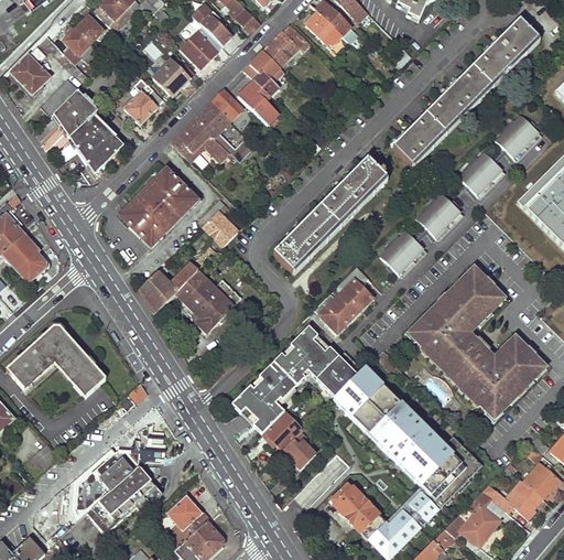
[(130,13),(116,0),(104,0),(100,4),(104,8),(98,13),(109,25),(115,19),(119,24),(130,13)]
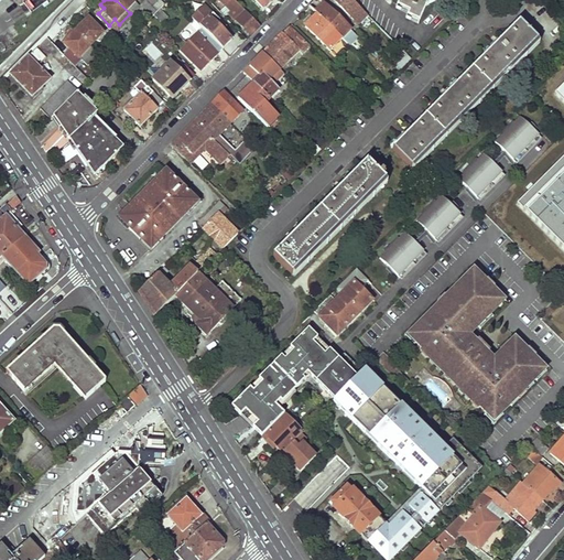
[(116,0),(130,13),(141,3),(138,0),(116,0)]
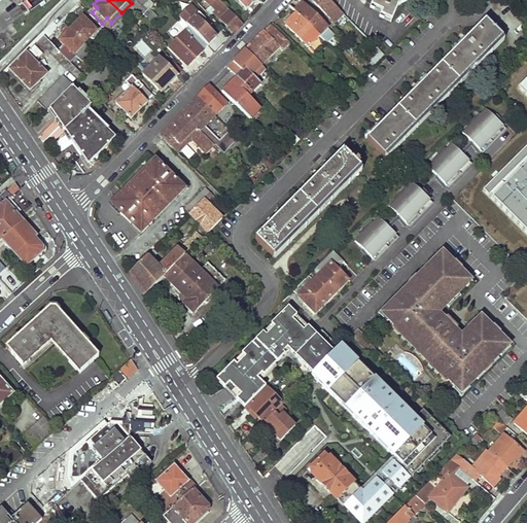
[(135,0),(132,3),(142,13),(144,10),(148,7),(141,0),(135,0)]
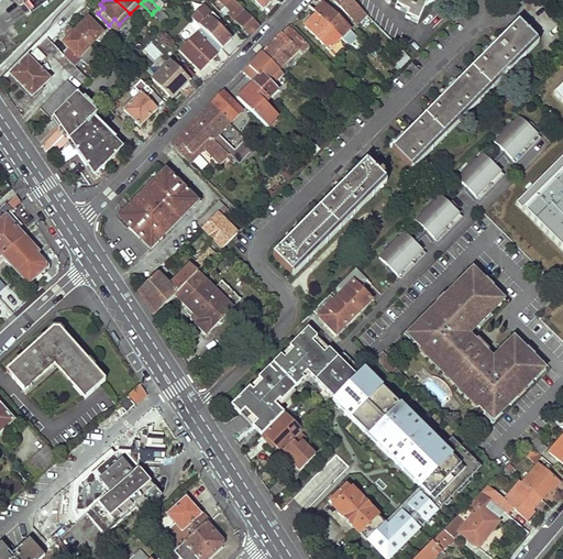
[(229,0),(220,8),(225,13),(229,10),(251,32),(261,22),(239,0),(229,0)]
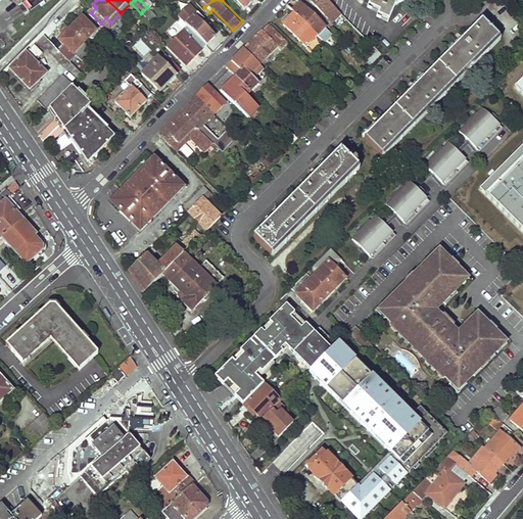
[(334,32),(301,0),(289,0),(287,2),(295,10),(318,32),(326,40),(334,32)]
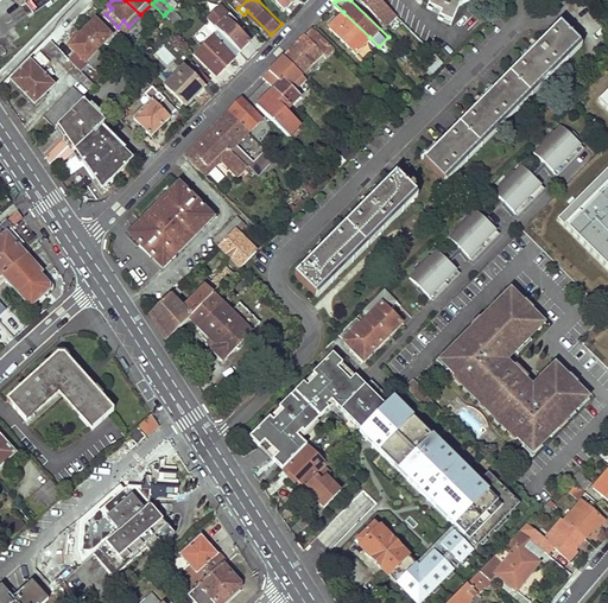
[(397,12),(384,0),(363,0),(387,21),(397,12)]
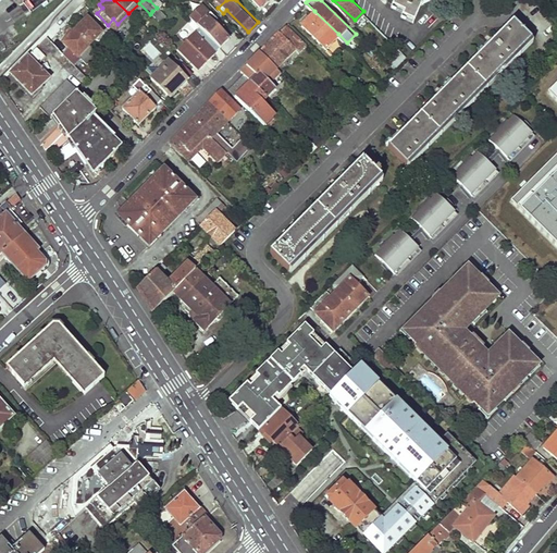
[(396,0),(394,4),(405,10),(403,13),(415,20),(422,2),(425,0),(396,0)]
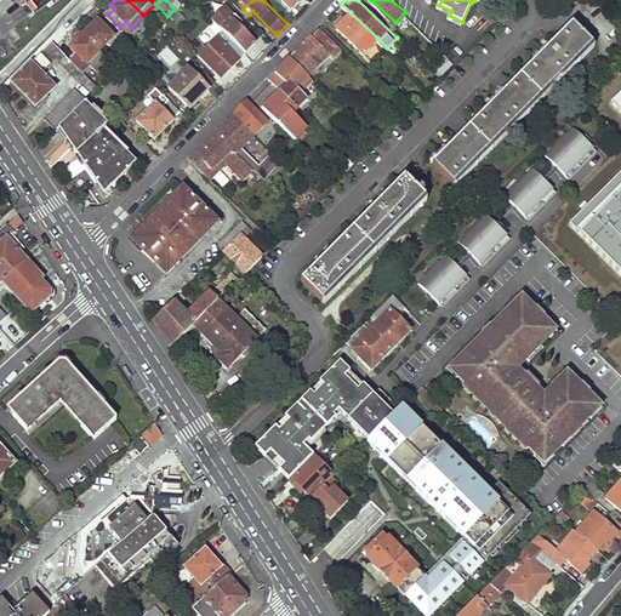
[(233,11),(224,4),(212,16),(228,33),(245,50),(257,38),(248,27),(249,24),(235,10),(233,11)]
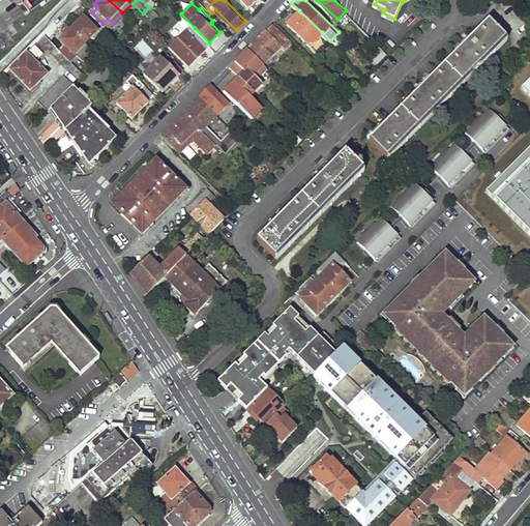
[(158,12),(150,5),(149,7),(145,10),(152,19),(158,12)]
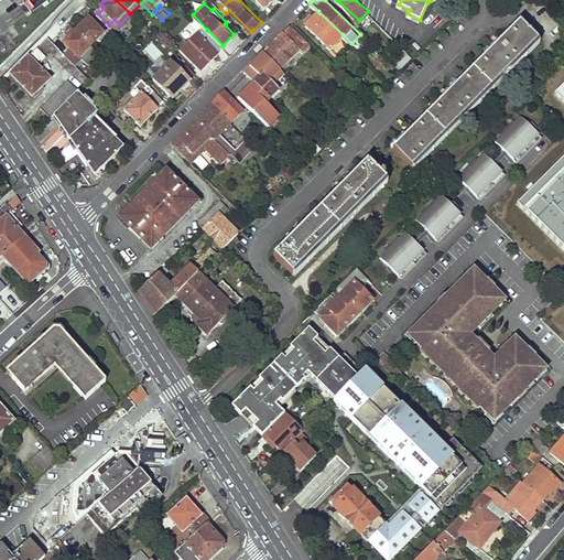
[(343,34),(318,11),(314,14),(311,12),(304,19),(307,22),(305,23),(331,47),(343,34)]
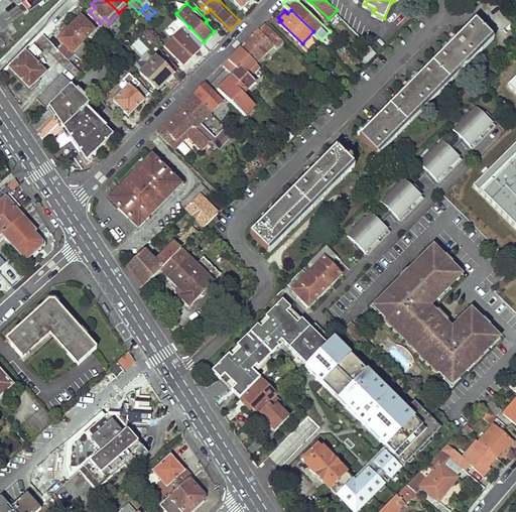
[(82,14),(71,25),(84,38),(95,28),(82,14)]
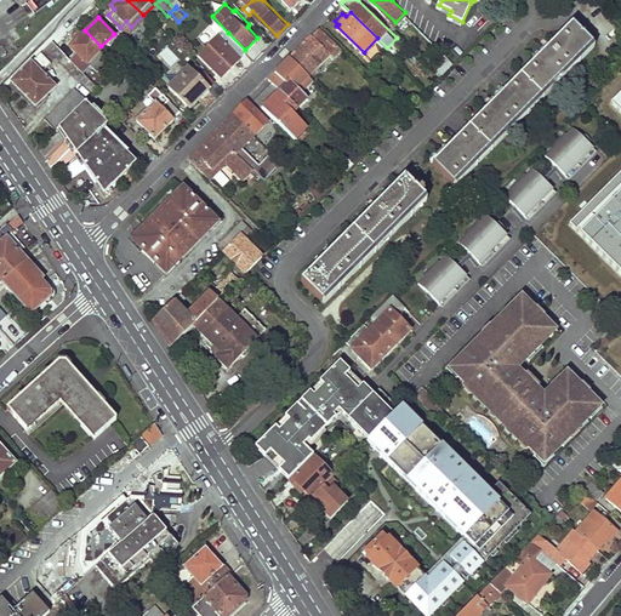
[(593,40),(573,21),(433,160),(436,163),(433,165),(437,169),(439,166),(453,180),(593,40)]
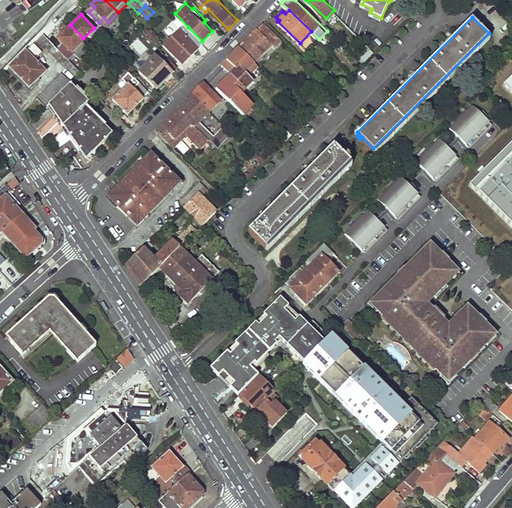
[(239,45),(254,60),(271,43),(275,46),(282,40),(262,21),(239,45)]
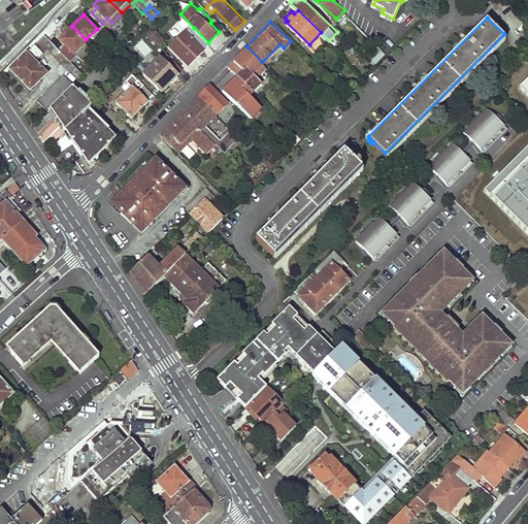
[(72,26),(55,42),(65,53),(68,57),(86,39),(72,26)]
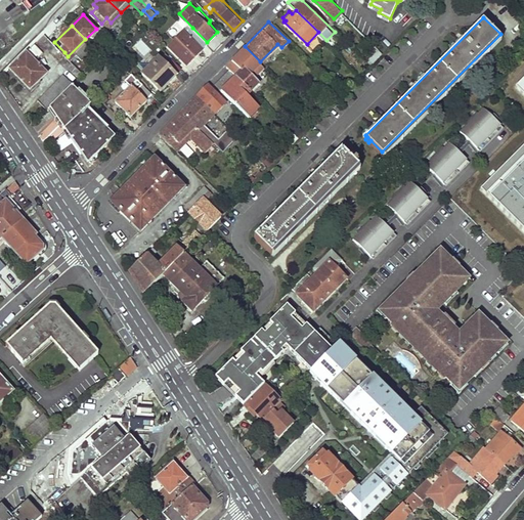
[(117,38),(104,26),(98,31),(111,43),(117,38)]
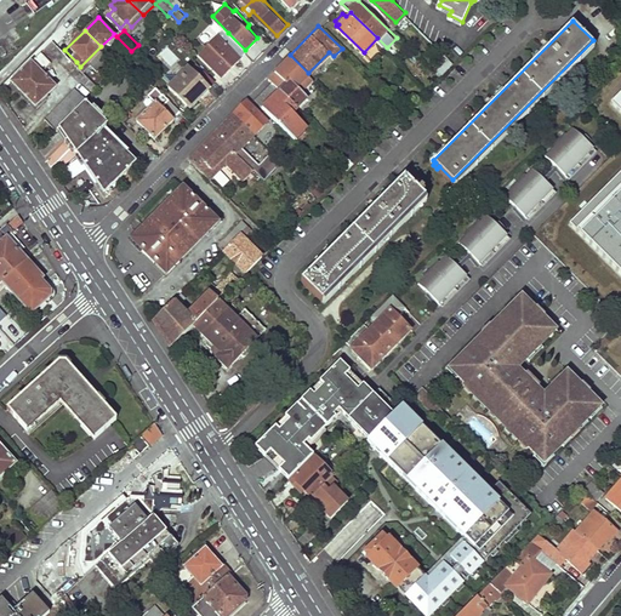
[(245,50),(228,33),(222,39),(217,34),(200,51),(222,73),(245,50)]
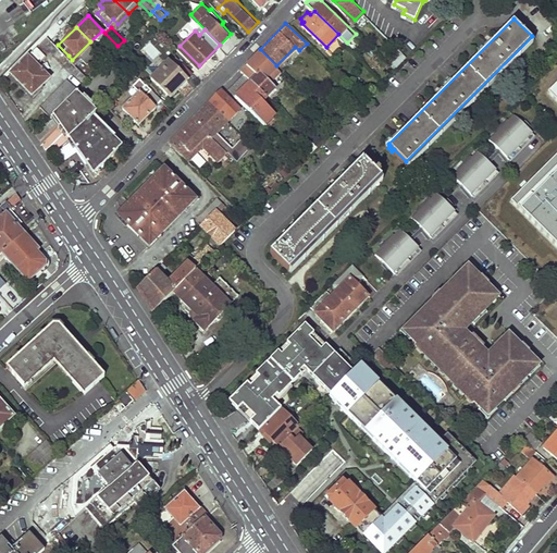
[(10,70),(32,93),(50,75),(37,62),(50,49),(63,61),(69,56),(58,45),(47,35),(10,70)]
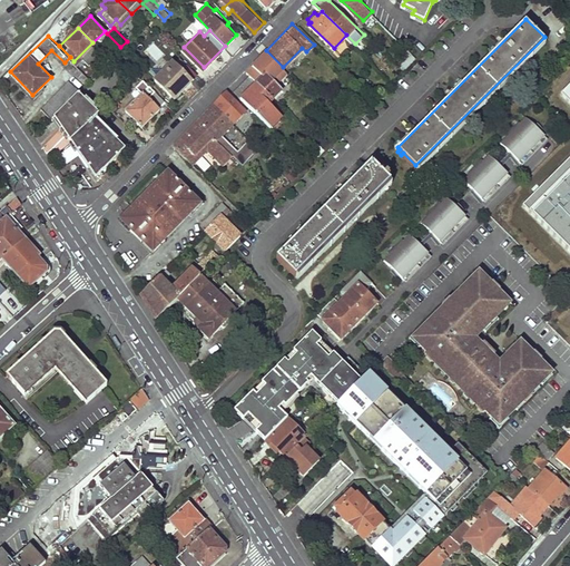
[(266,50),(245,70),(256,80),(273,96),(274,97),(279,91),(263,74),(266,71),(273,77),(277,74),(283,79),(290,72),(283,67),(266,50)]
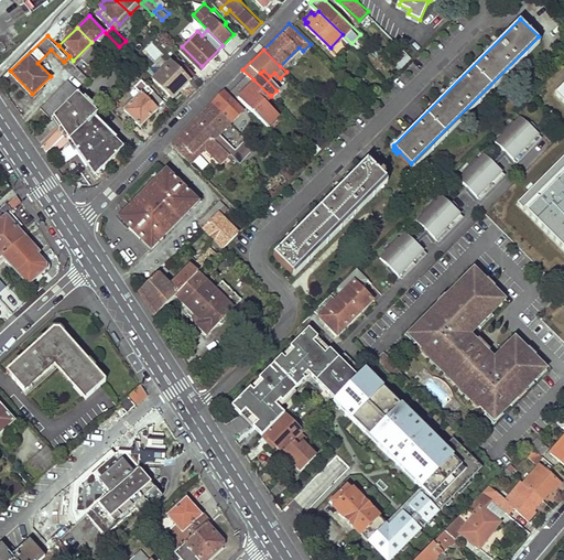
[(413,55),(408,50),(399,60),(400,61),(398,63),(401,65),(402,64),(403,65),(413,55)]
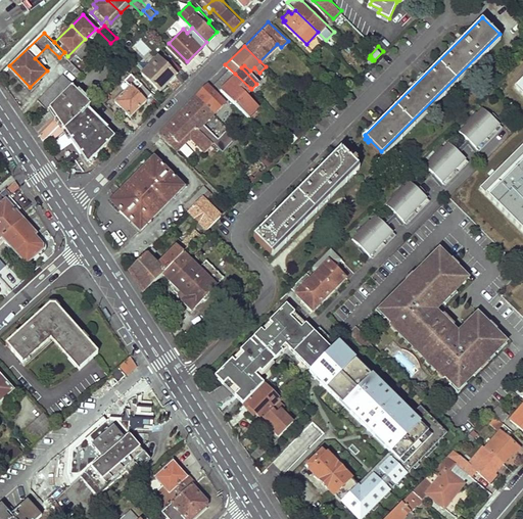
[(141,71),(159,89),(176,73),(157,54),(141,71)]
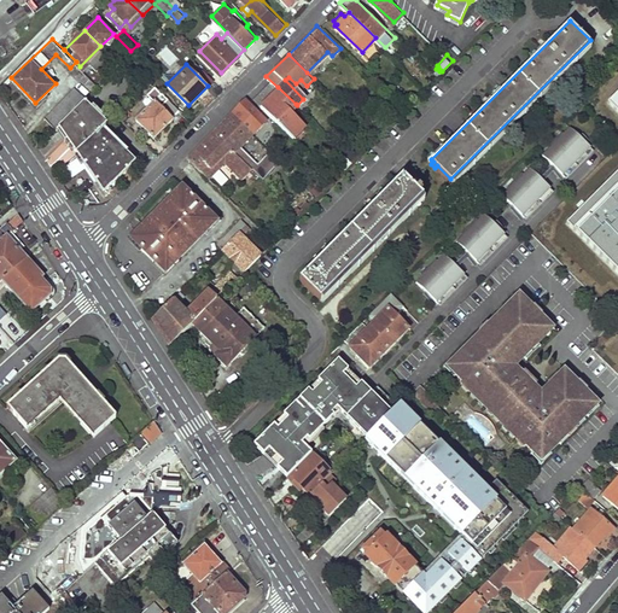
[(105,77),(94,65),(87,73),(98,85),(105,77)]
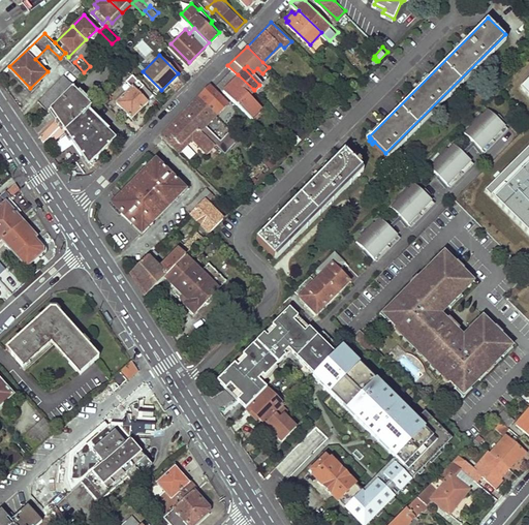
[(353,86),(336,70),(331,75),(347,92),(353,86)]
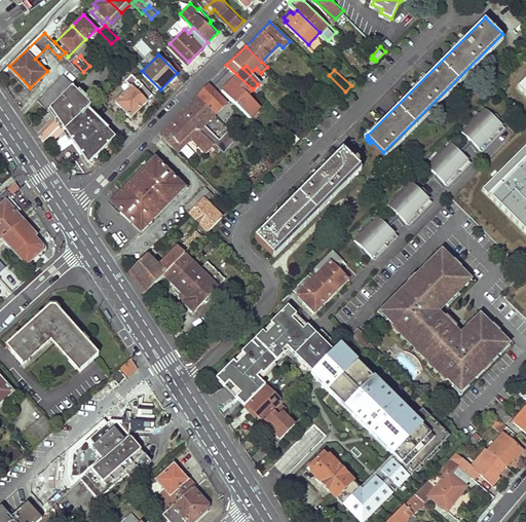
[(50,106),(73,82),(75,81),(64,71),(37,98),(47,107),(50,106)]
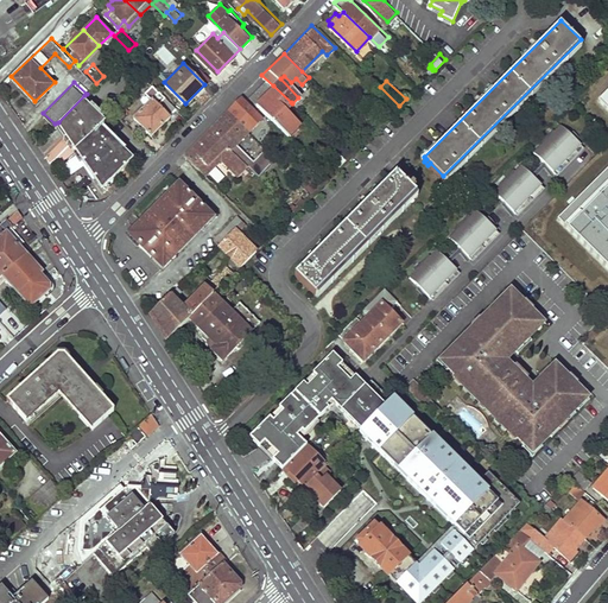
[(291,102),(273,86),(257,103),(289,134),(299,122),(285,108),(291,102)]
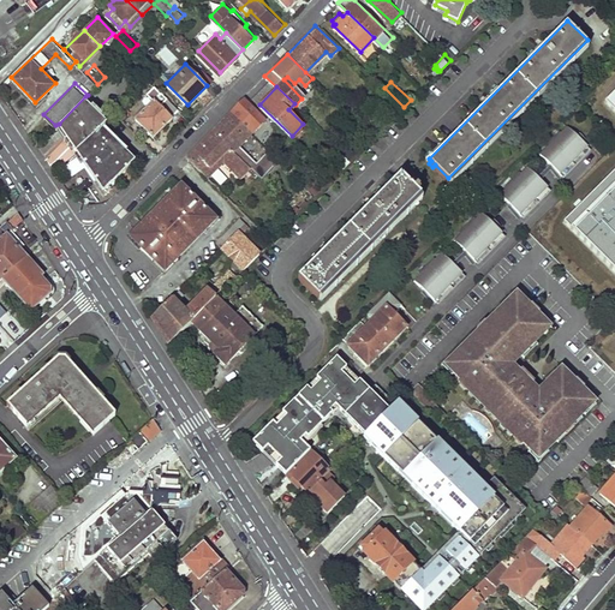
[(171,114),(178,107),(168,96),(166,99),(160,93),(153,100),(151,99),(135,115),(150,132),(161,121),(163,124),(173,115),(171,114)]
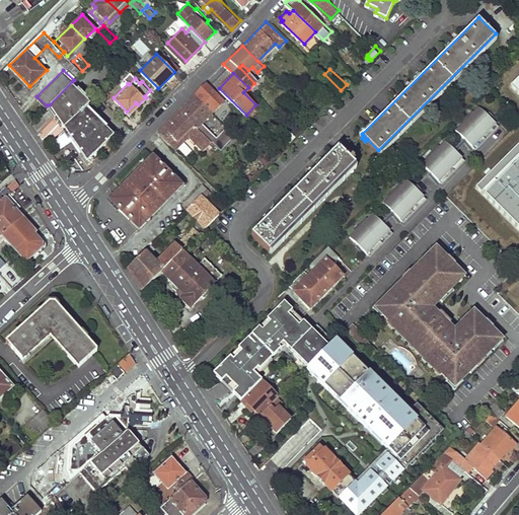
[(50,104),(64,126),(85,105),(90,100),(72,81),(50,104)]
